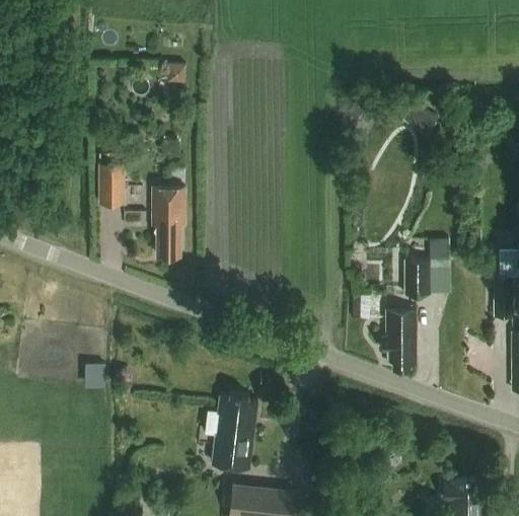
[(168,65),(167,82),(186,83),(186,65),(168,65)]
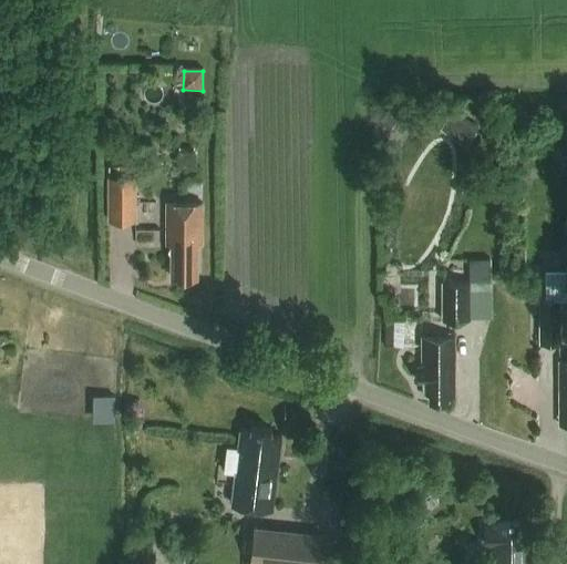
[(380,124),(378,129),(380,130),(390,137),(402,120),(390,111),(380,124)]
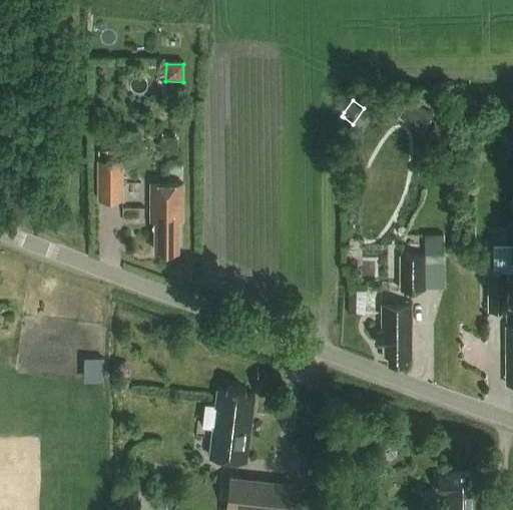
[(408,105),(398,119),(422,135),(431,122),(408,105)]
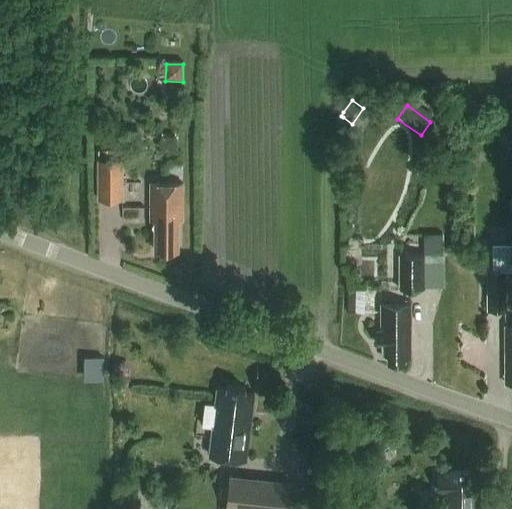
[(421,161),(424,157),(421,152),(416,152),(413,156),(416,161),(421,161)]
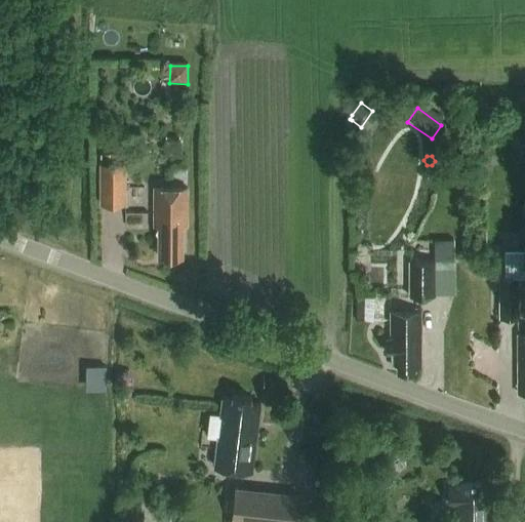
[(126,165),(98,165),(98,207),(125,207),(126,165)]
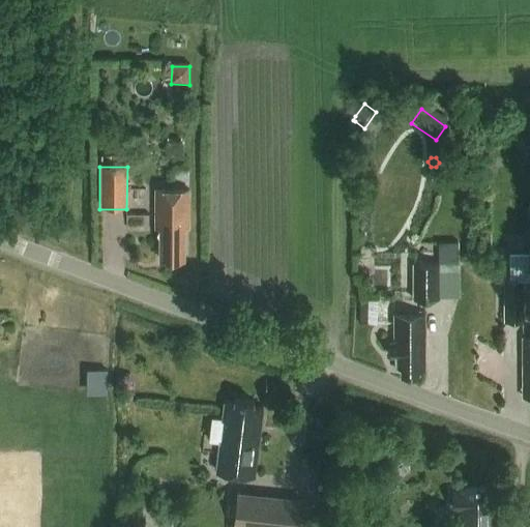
[(434,174),(429,174),(425,177),(425,182),(429,185),(434,185),(437,182),(437,178),(434,174)]
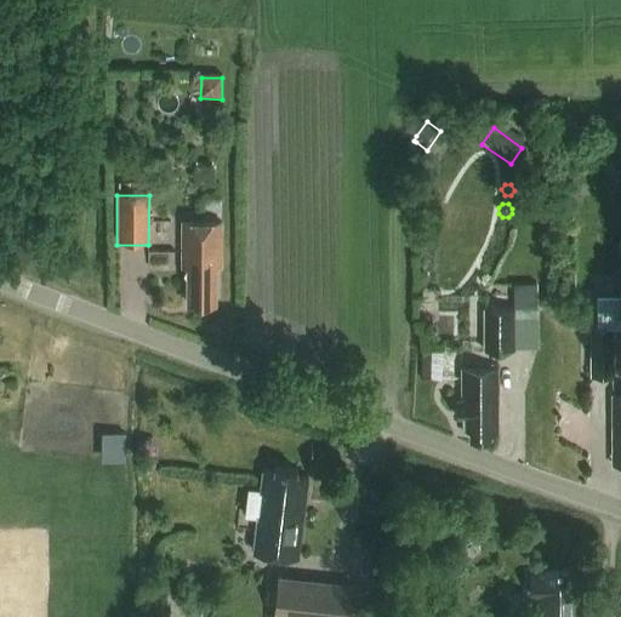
[(222,269),(223,223),(183,223),(183,243),(183,269),(187,269),(187,307),(217,308),(217,269),(222,269)]
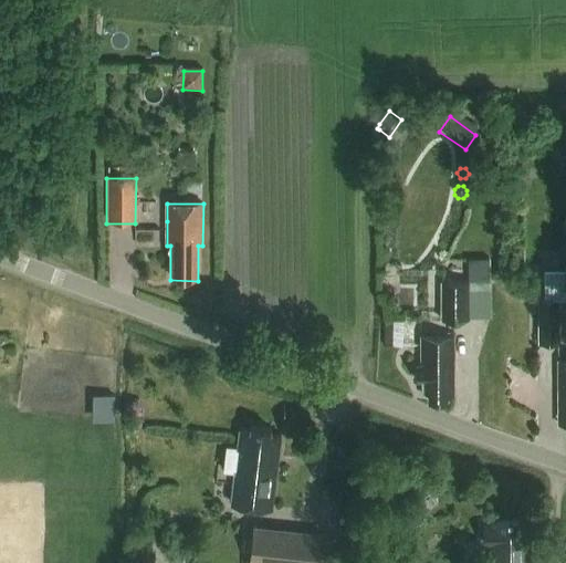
[(469,262),(470,284),(490,284),(490,262),(469,262)]
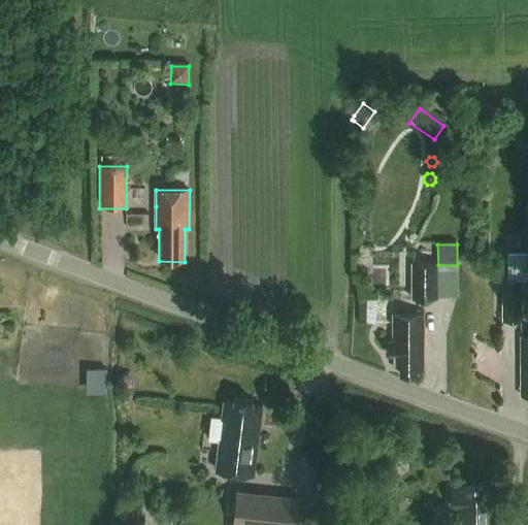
[(436,266),(411,266),(413,301),(437,301),(436,266)]
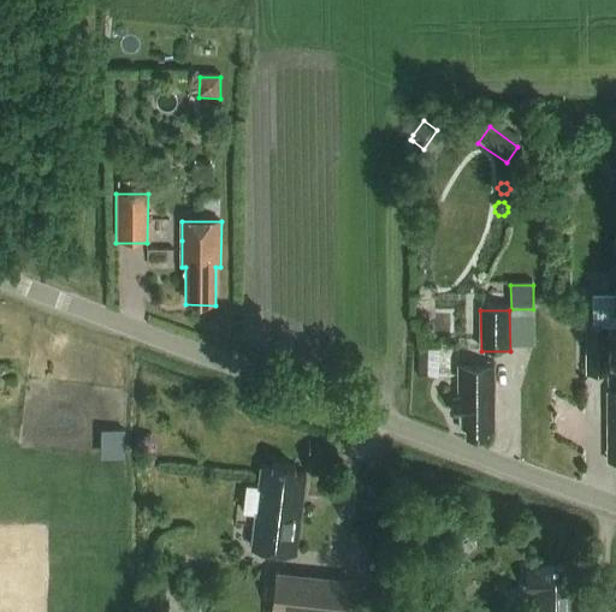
[(608,330),(586,330),(587,378),(608,378),(608,330)]
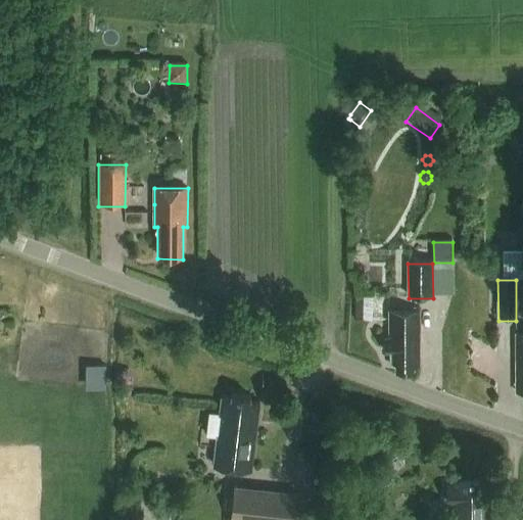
[(373,322),(374,296),(355,295),(354,322),(373,322)]
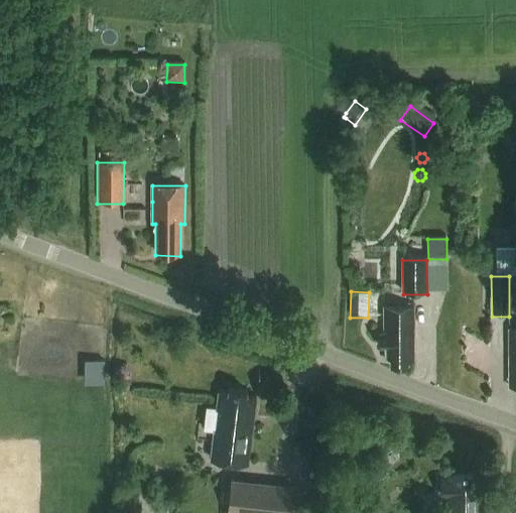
[(408,364),(414,364),(414,311),(385,311),(385,336),(382,336),(382,353),(385,353),(385,362),(391,362),(391,368),(408,368),(408,364)]
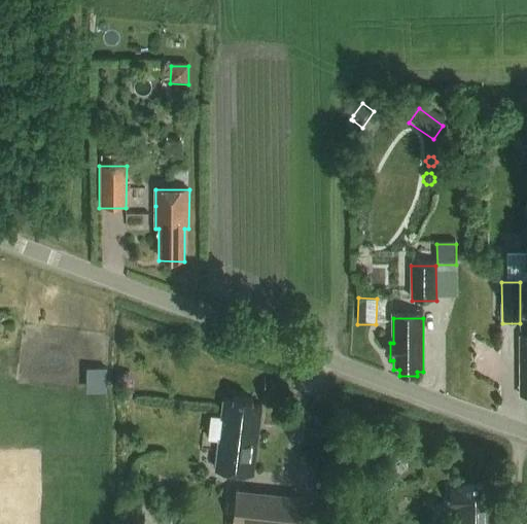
[(251,407),(252,402),(233,399),(233,405),(222,404),(221,418),(211,417),(208,441),(218,442),(215,472),(253,476),(261,408),(251,407)]
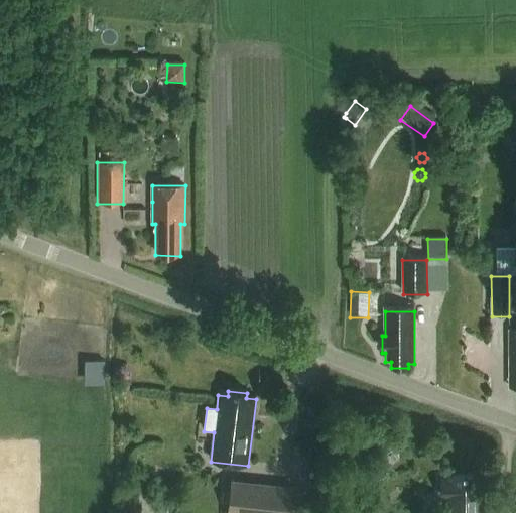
[(481,512),(481,479),(474,479),(474,475),(446,476),(446,480),(440,480),(440,497),(446,497),(446,512),(481,512)]
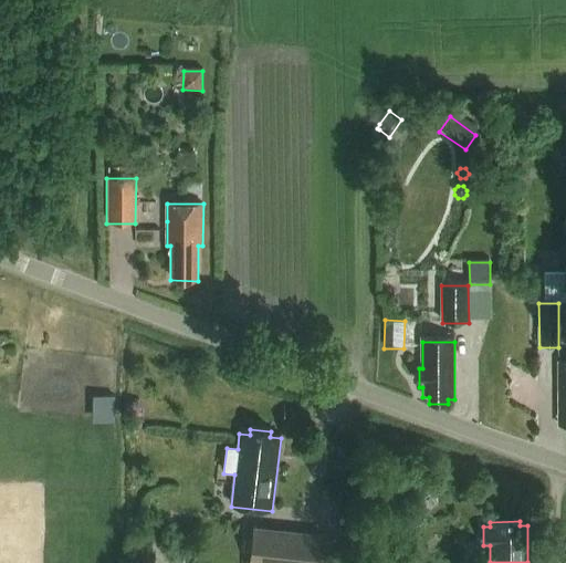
[(254,528),(249,562),(318,562),(322,535),(254,528)]
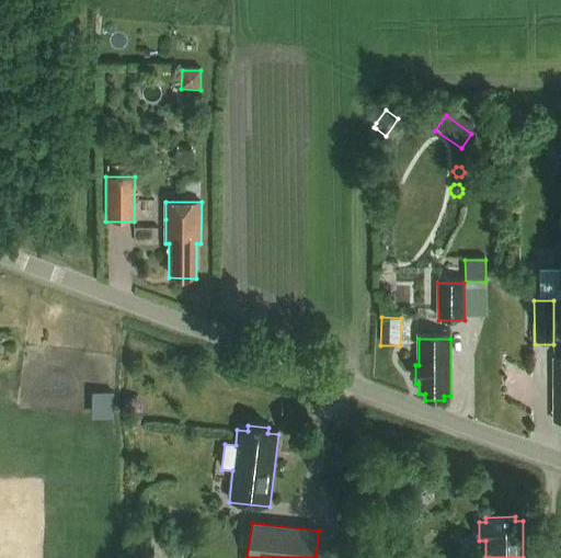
[(153,557),(155,548),(135,547),(134,557),(153,557)]
